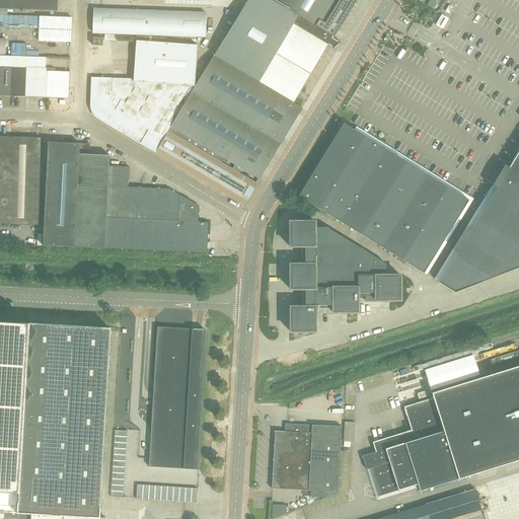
[(0,0),(0,8),(58,10),(58,0),(0,0)]
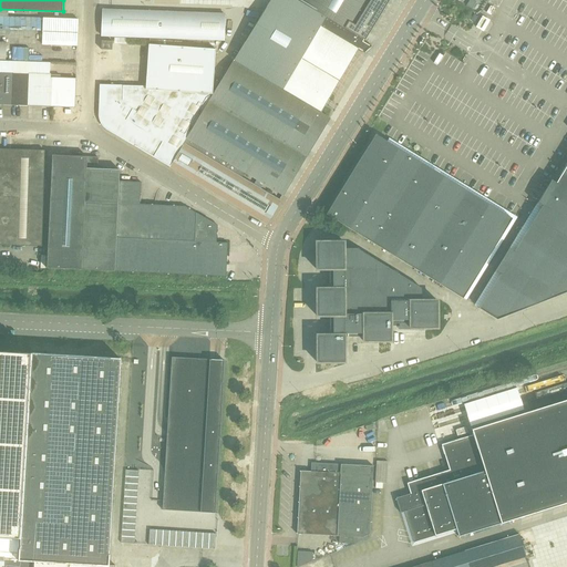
[(234,61),(321,112),(363,39),(300,0),(270,0),(266,8),(234,61)]
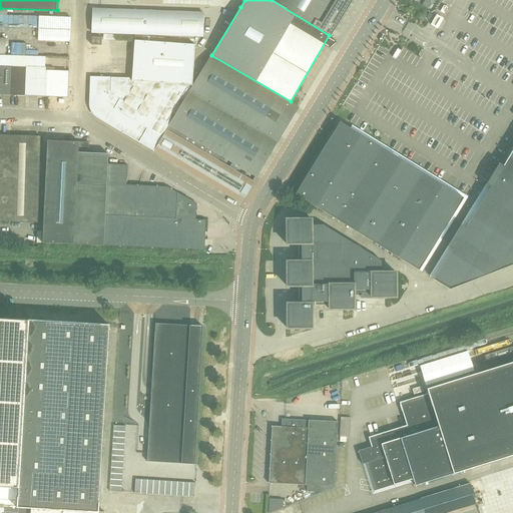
[(272,0),(329,35),(331,36),(352,0),(272,0)]
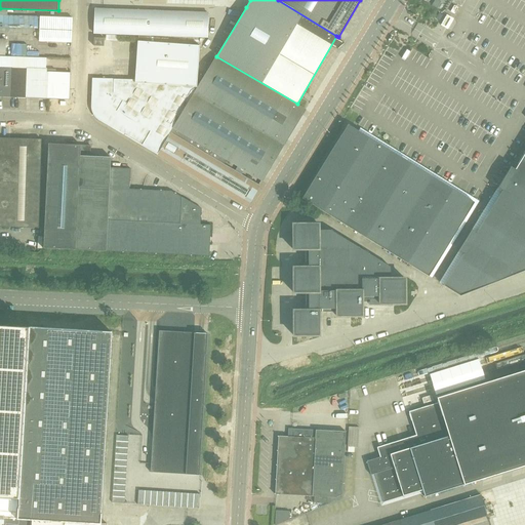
[(138,34),(138,40),(151,41),(151,35),(207,37),(208,12),(95,8),(94,33),(138,34)]
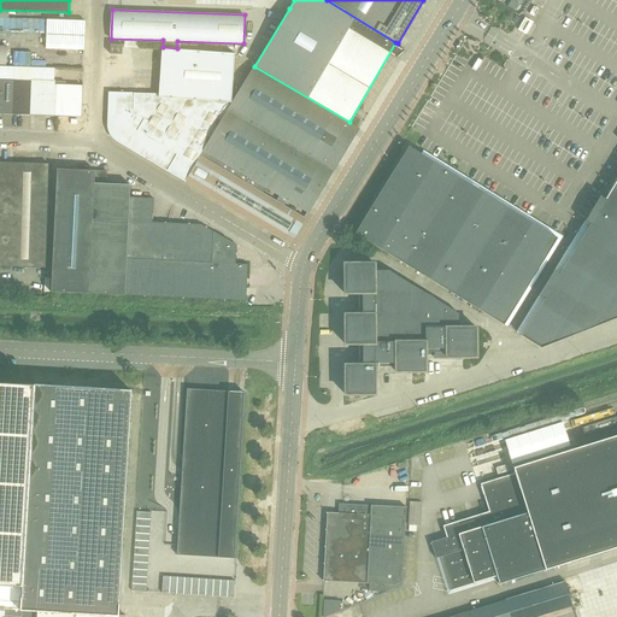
[(0,35),(45,35),(43,15),(0,15),(0,35)]
